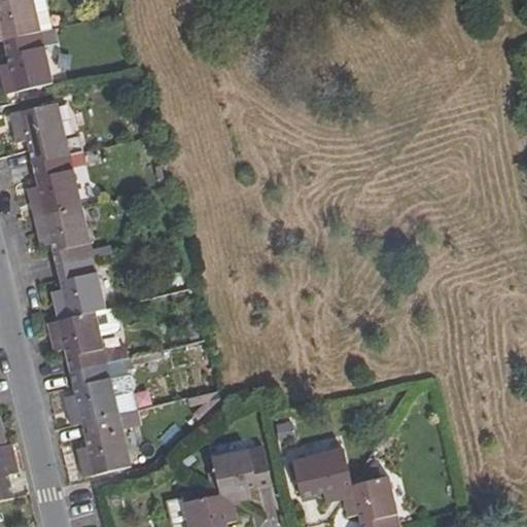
[(0,0),(0,23),(3,40),(41,31),(33,0),(0,0)]
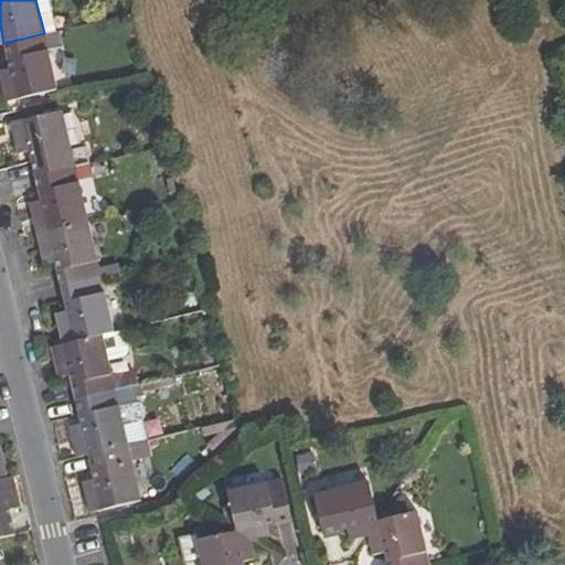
[(44,33),(3,43),(9,67),(0,68),(0,76),(1,81),(12,80),(17,97),(56,88),(44,33)]
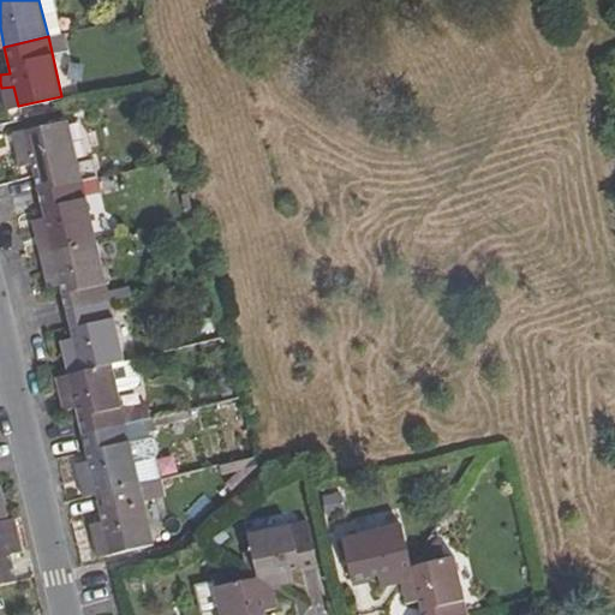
[(13,87),(1,88),(6,109),(18,106),(13,87)]
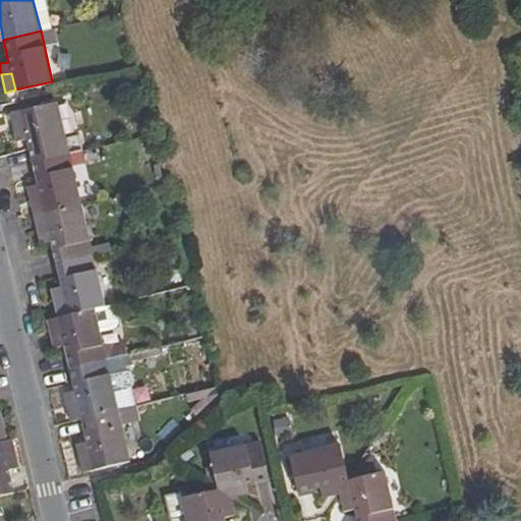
[(56,101),(20,109),(24,126),(14,128),(16,139),(26,136),(31,160),(67,152),(56,101)]
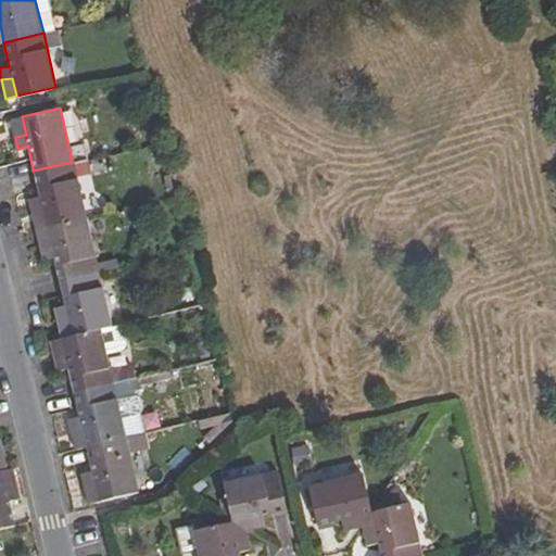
[(11,118),(15,137),(26,135),(22,116),(11,118)]
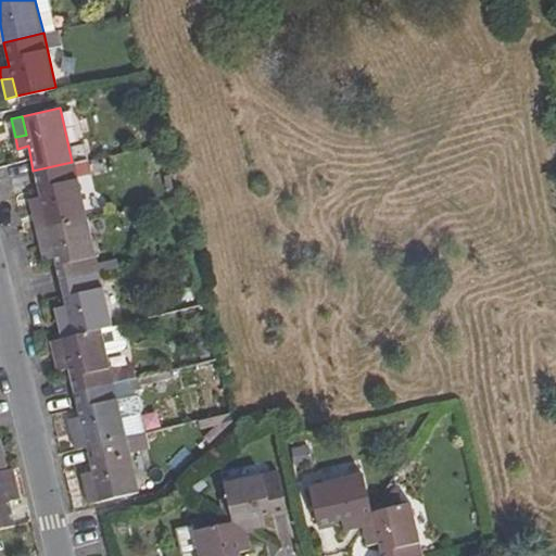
[(72,162),(33,171),(38,196),(28,198),(30,209),(42,206),(47,226),(86,216),(72,162)]
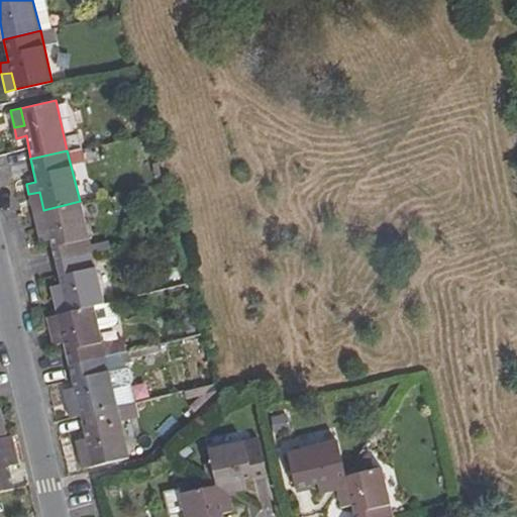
[(39,192),(28,194),(33,212),(43,210),(39,192)]
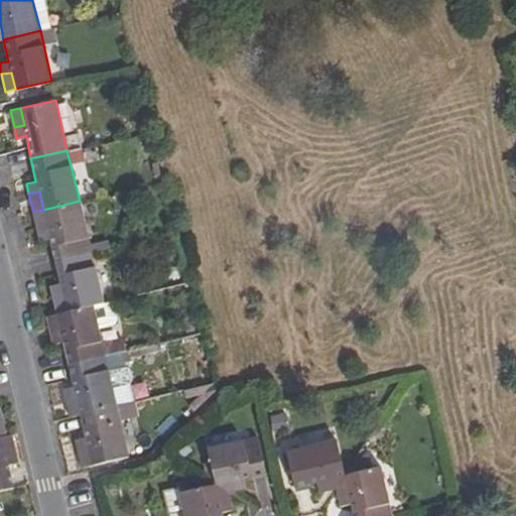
[(80,201),(43,210),(48,227),(37,229),(39,240),(50,238),(56,259),(90,251),(80,201)]
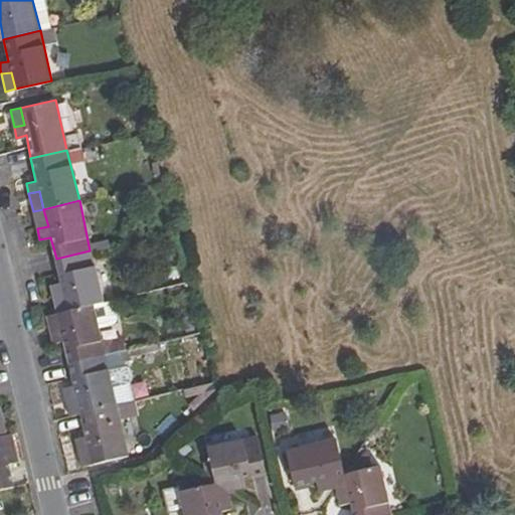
[(43,209),(33,211),(37,228),(48,226),(43,209)]
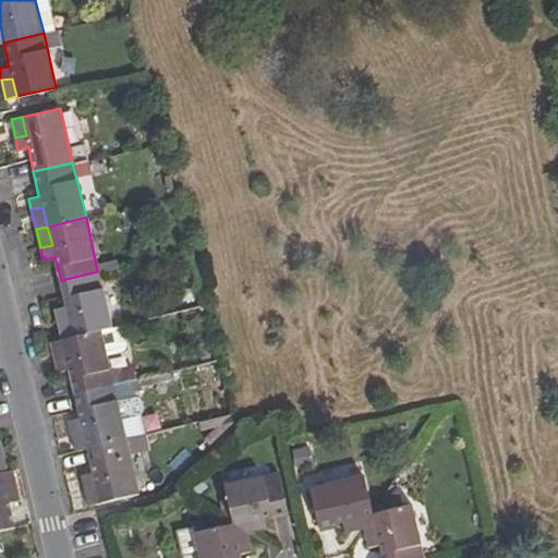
[(110,327),(97,271),(61,280),(65,304),(53,307),(57,319),(68,316),(72,336),(100,329),(110,327)]
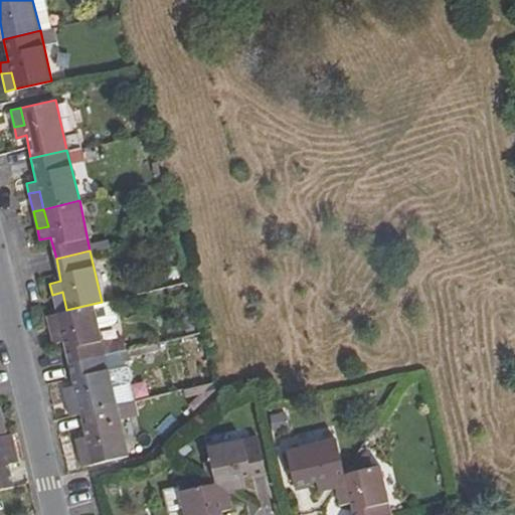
[(62,292),(52,295),(55,312),(66,310),(62,292)]
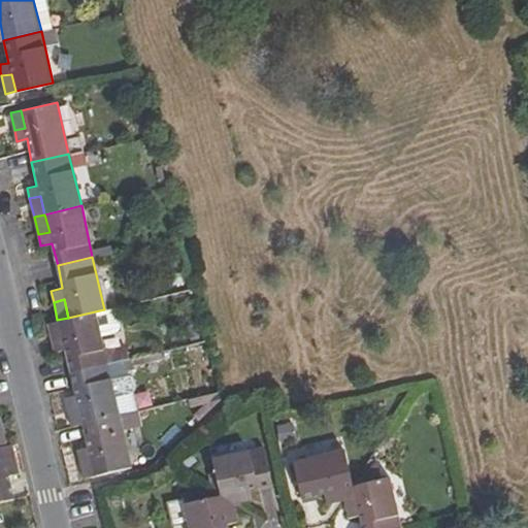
[(55,352),(64,349),(70,370),(107,362),(129,358),(127,349),(117,351),(116,345),(104,349),(95,311),(68,318),(57,320),(61,337),(52,338),(55,352)]
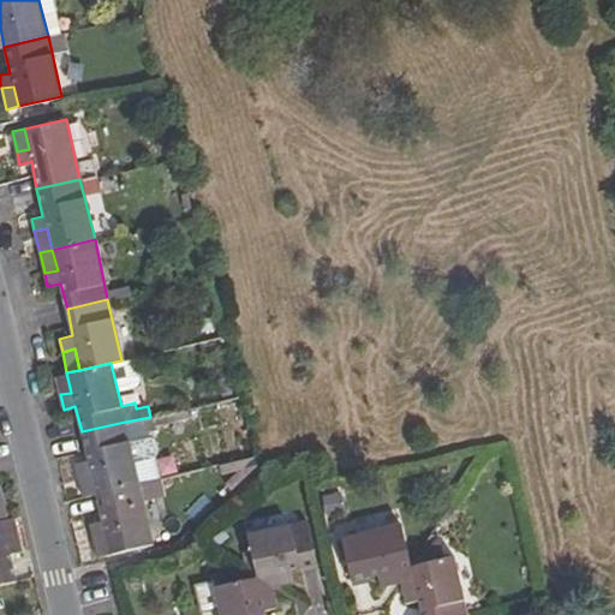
[(60,394),(71,393),(66,372),(54,376),(60,394)]
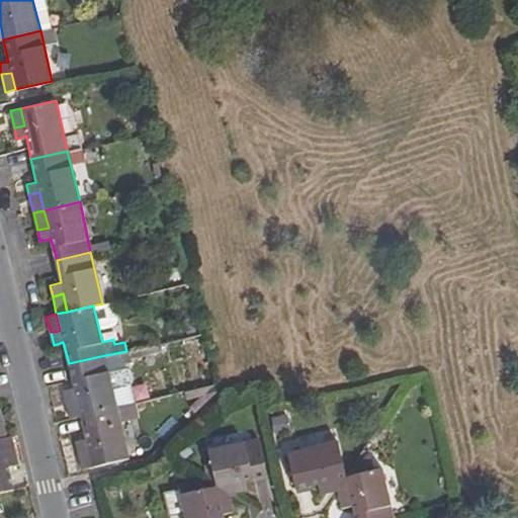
[(105,355),(69,363),(72,378),(74,387),(64,391),(70,417),(80,415),(116,406),(105,355)]
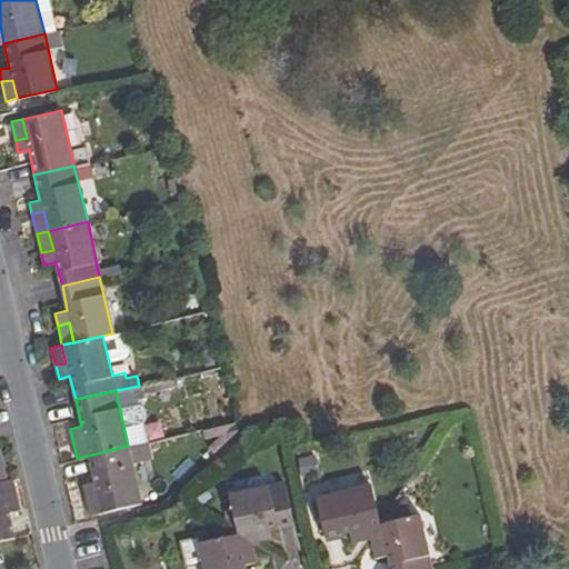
[(235,421),(202,429),(203,436),(226,430),(207,448),(212,452),(237,430),(235,421)]
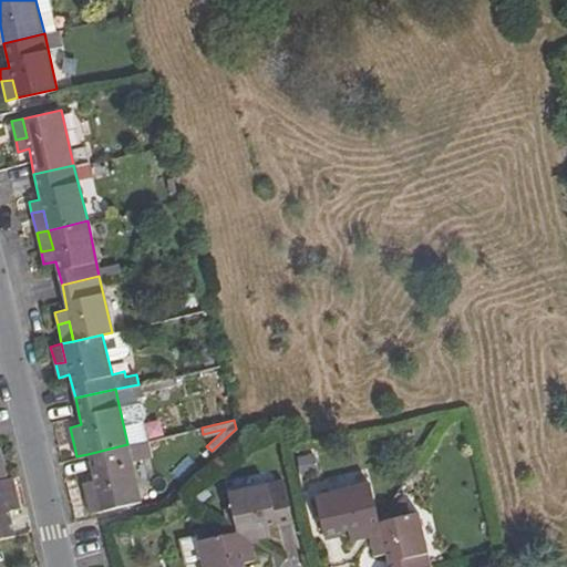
[(127,444),(88,454),(93,477),(83,480),(90,511),(138,498),(127,444)]
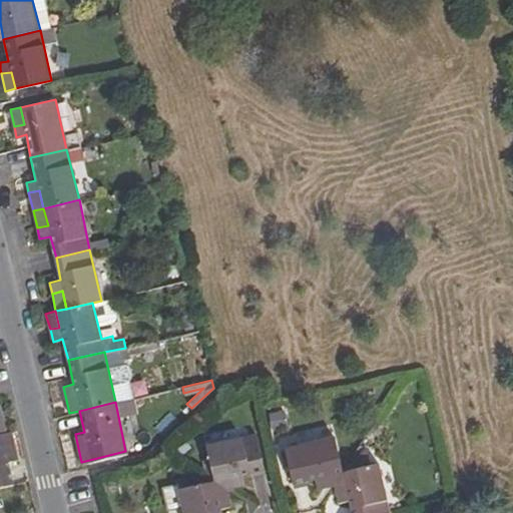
[(283,411),(267,413),(270,430),(285,429),(283,411)]
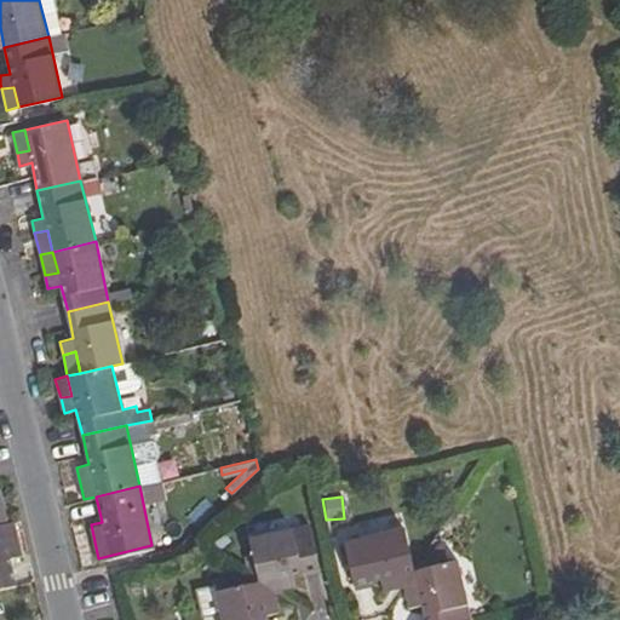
[(7,522),(1,523),(5,543),(19,540),(15,521),(7,522)]
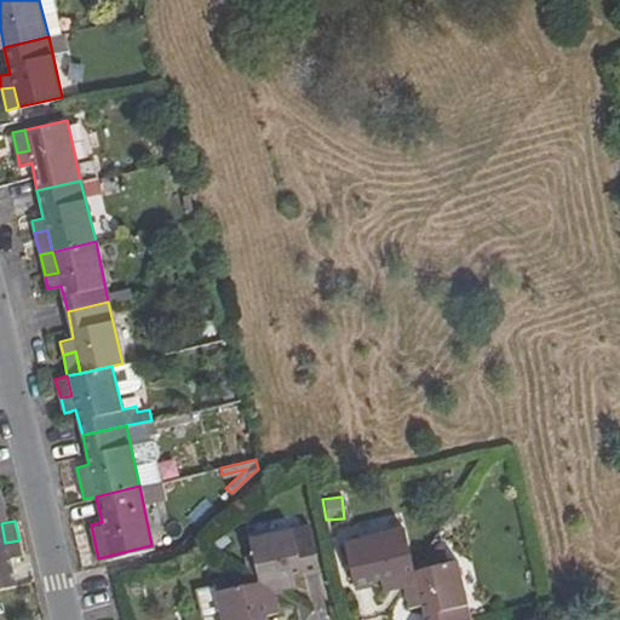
[(0,523),(0,587),(16,584),(10,558),(22,556),(19,540),(5,543),(1,523),(0,523)]
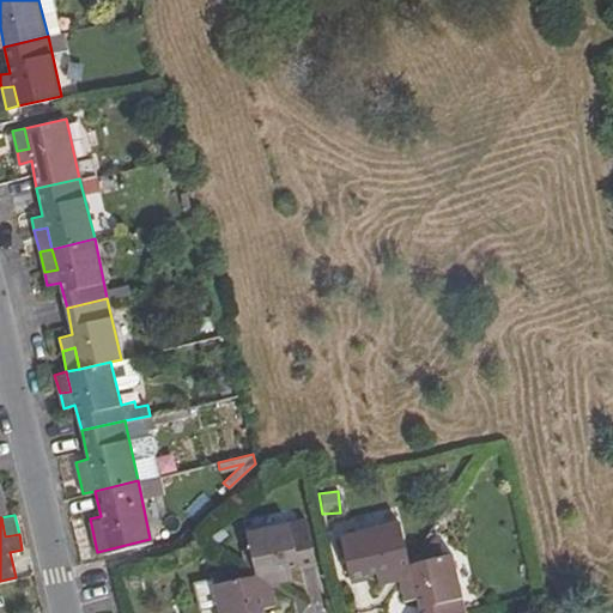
[(249,530),(256,574),(278,568),(280,580),(296,576),(293,565),(319,560),(308,517),(249,530)]
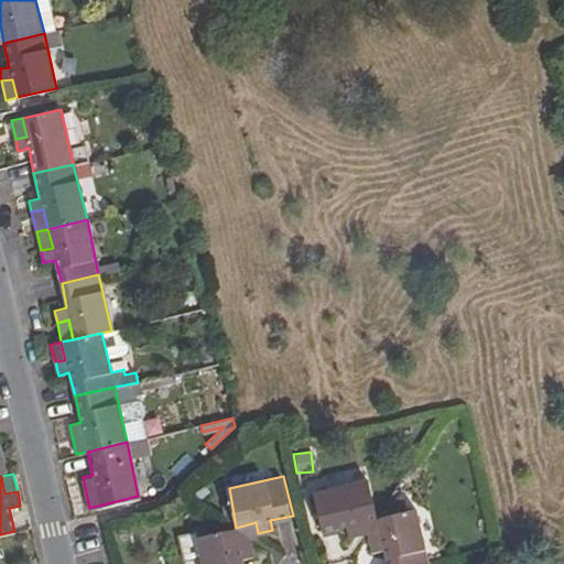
[(366,532),(377,518),(368,479),(314,491),(324,529),(345,525),(348,535),(366,532)]
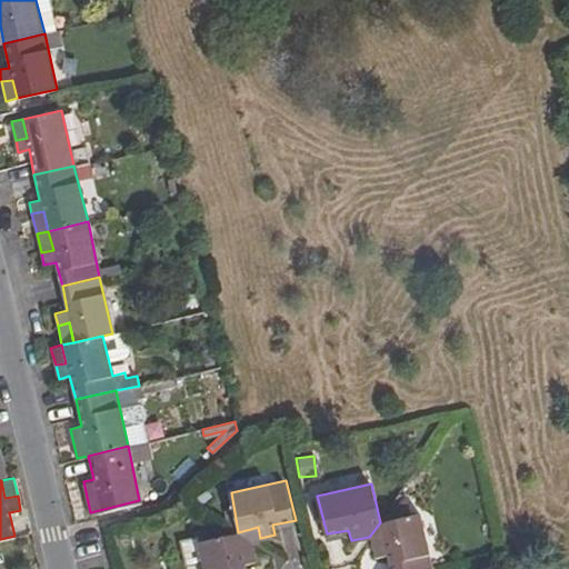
[(432,568),(419,516),(380,522),(385,541),(373,543),(376,557),(386,555),(390,568),(432,568)]
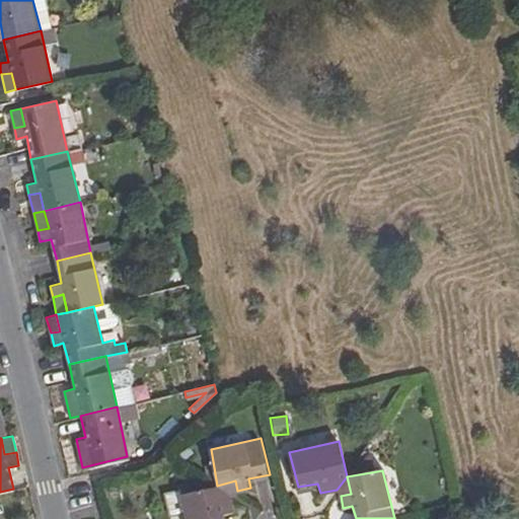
[(337,490),(341,496),(351,494),(347,476),(337,490)]
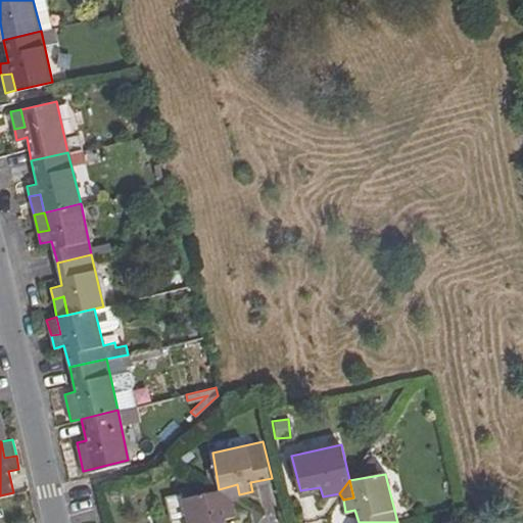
[(185,497),(191,522),(228,522),(227,518),(238,515),(233,497),(219,489),(185,497)]
